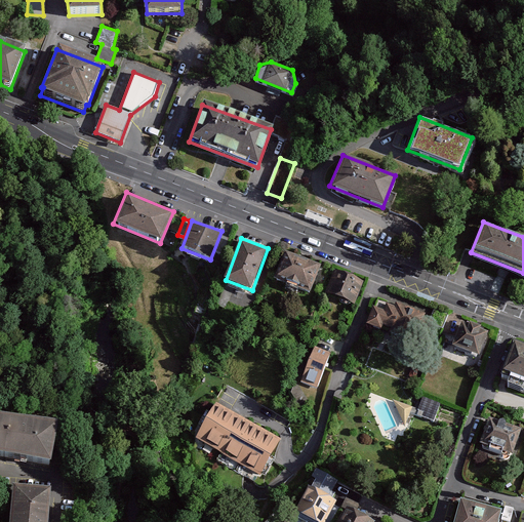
[(274,277),(307,290),(317,267),(284,253),(274,277)]
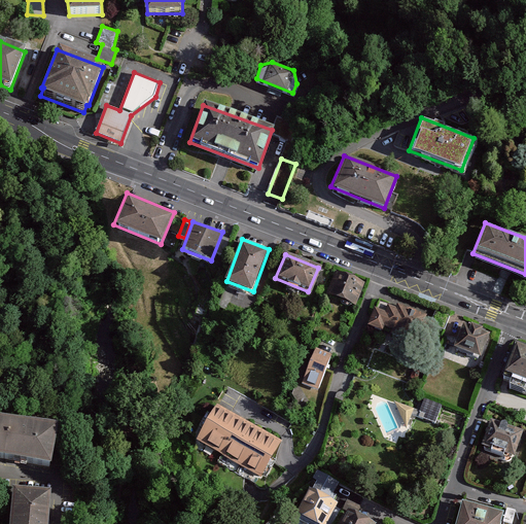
[(362,281),(336,271),(326,294),(353,305),(362,281)]
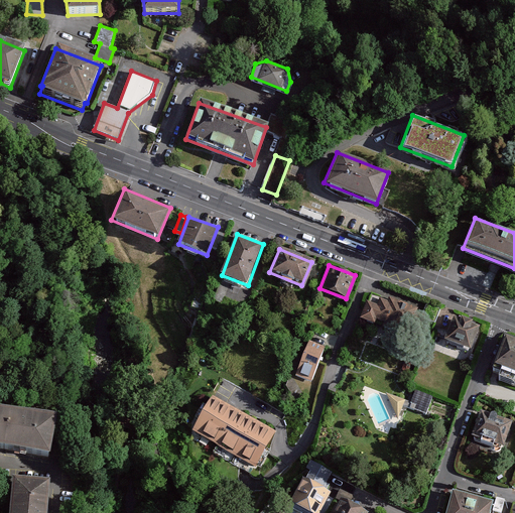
[(377,303),(368,300),(362,315),(407,334),(417,305),(390,295),(388,299),(380,296),(377,303)]
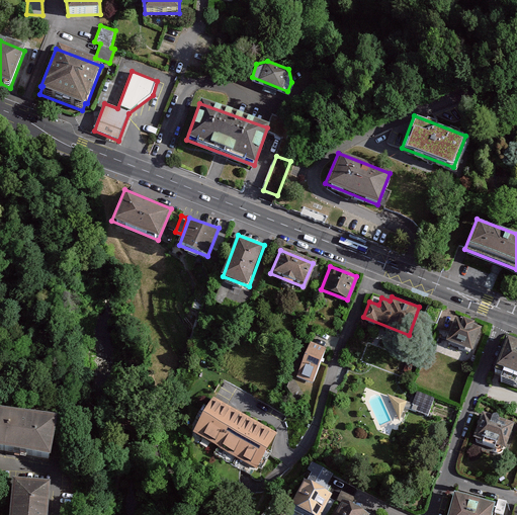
[(482,325),(456,315),(446,341),(471,351),(482,325)]
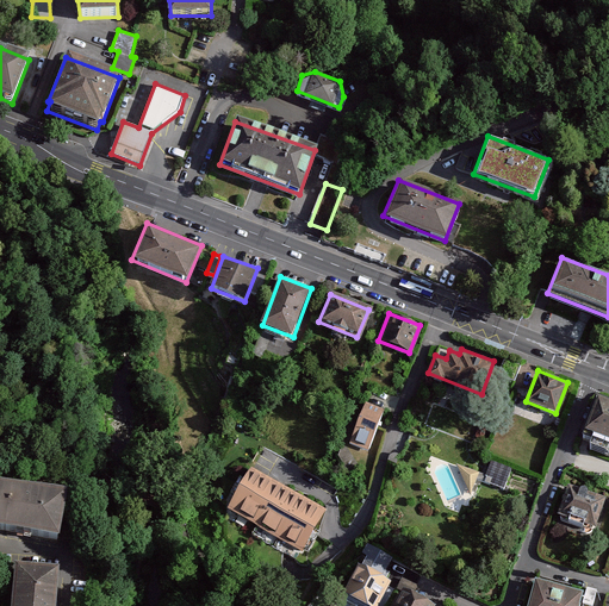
[(608,400),(596,395),(582,431),(608,441),(608,400)]
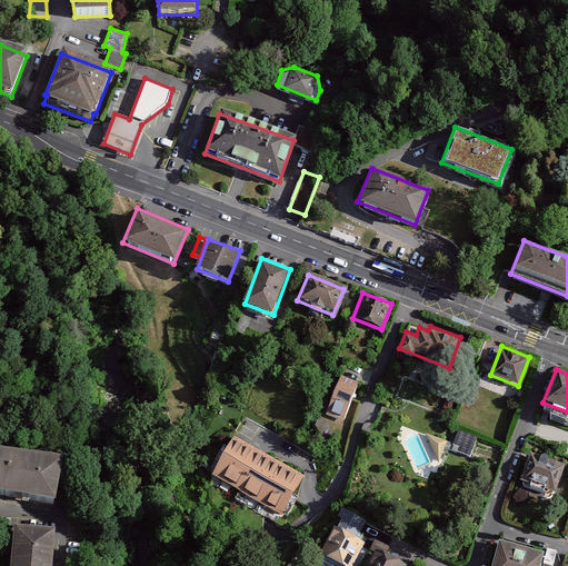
[(328,414),(344,419),(358,381),(342,375),(328,414)]
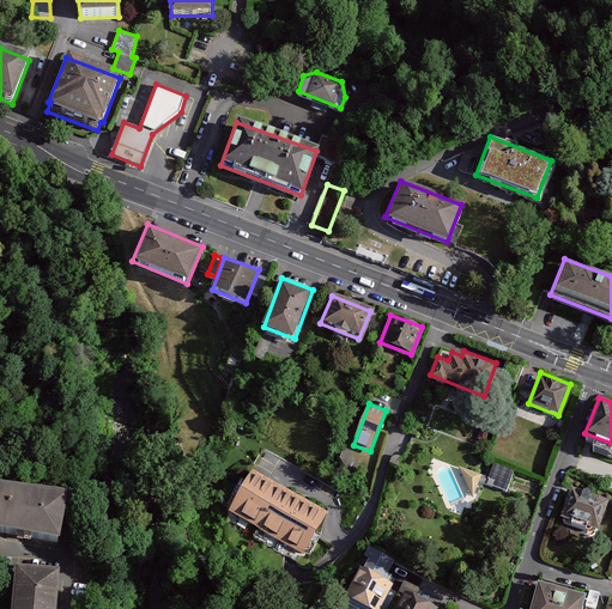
[(516,468),(495,460),(486,480),(508,488),(516,468)]
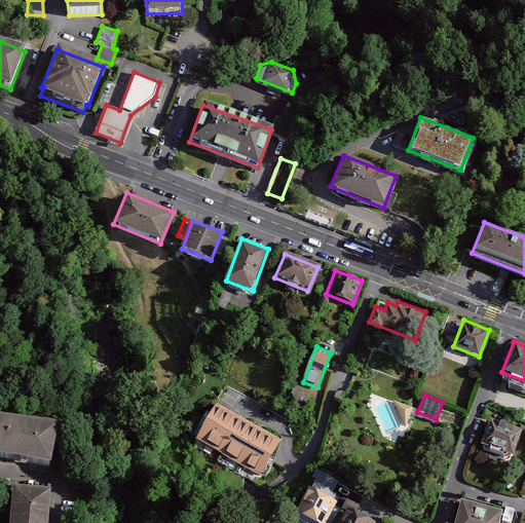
[(413,408),(394,400),(406,425),(413,408)]
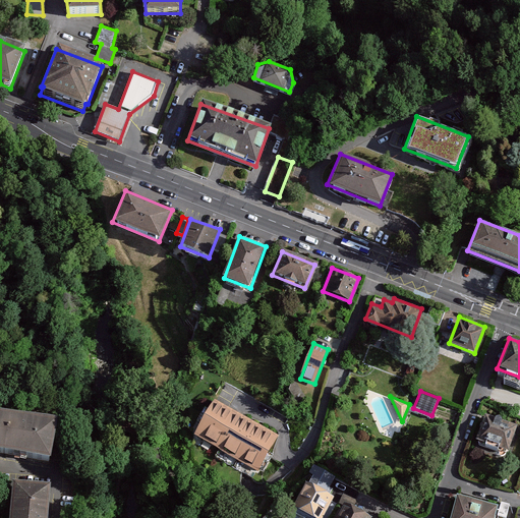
[(276,433),(213,397),(192,432),(256,467),(276,433)]
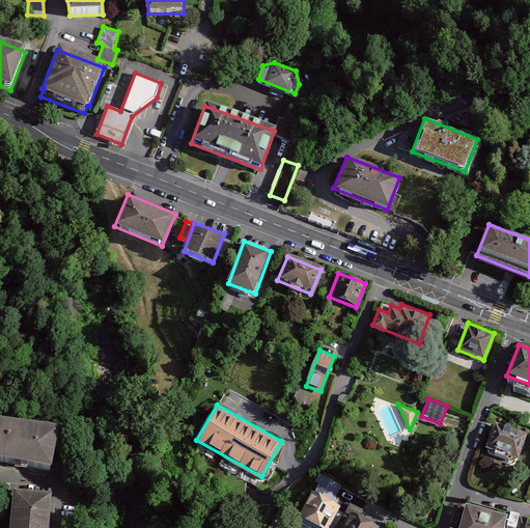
[(0,459),(52,469),(60,425),(0,414),(0,459)]
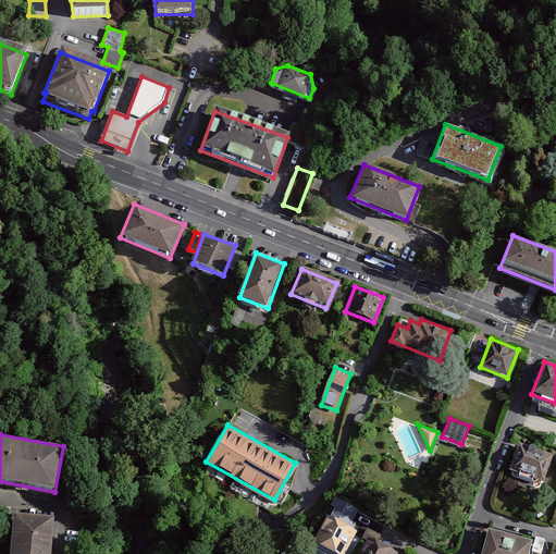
[(553,454),(520,441),(511,470),(542,481),(553,454)]
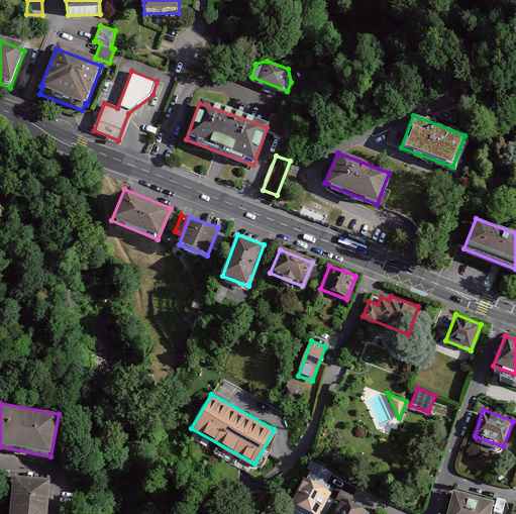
[(323,489),(330,474),(311,464),(303,480),(323,489)]
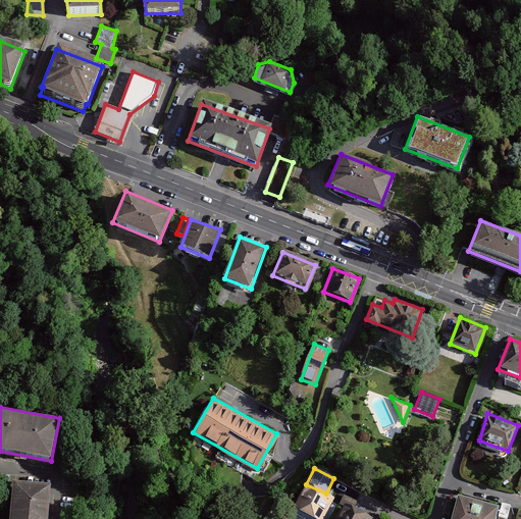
[(321,518),(333,498),(326,494),(306,484),(293,509),(310,518),(321,518)]
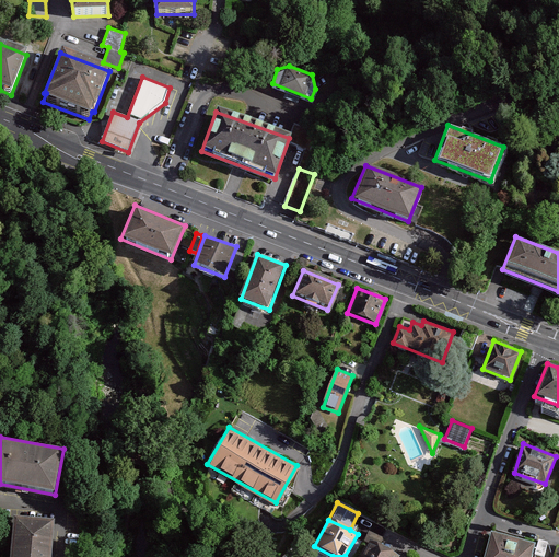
[(15,523),(12,556),(49,556),(53,526),(15,523)]
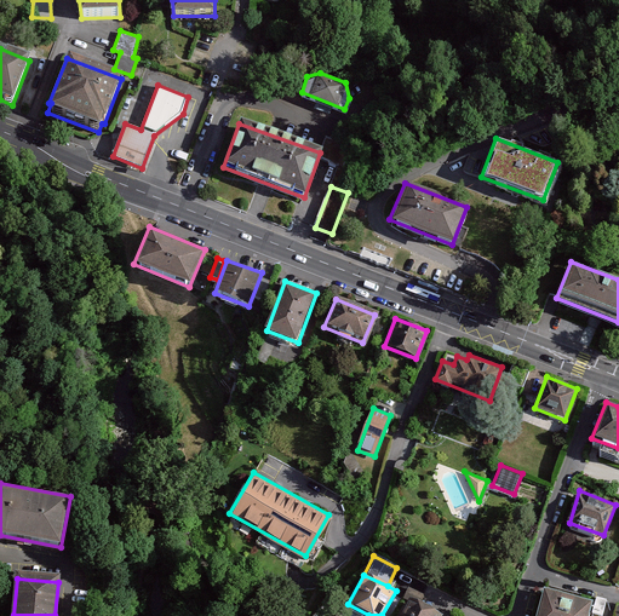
[(588,615),(594,598),(545,586),(537,615),(588,615)]
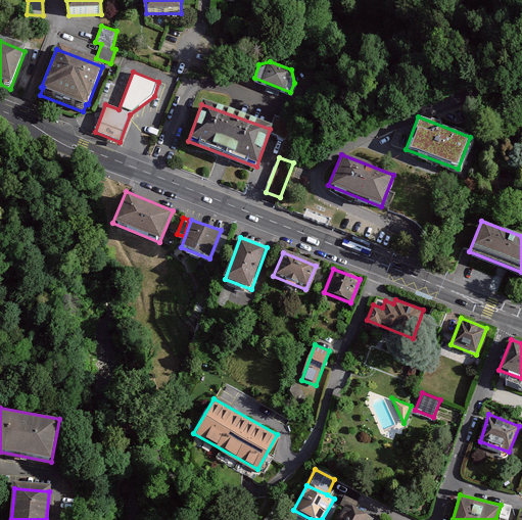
[(370,519),(372,518),(344,505),(336,519),(370,519)]
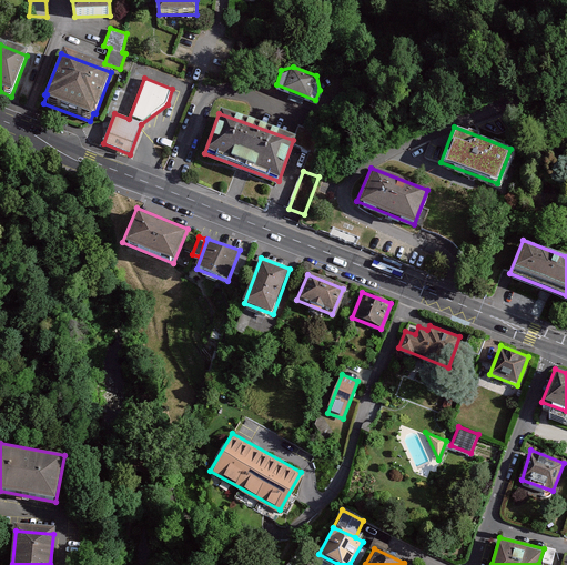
All buildings are outlined.
